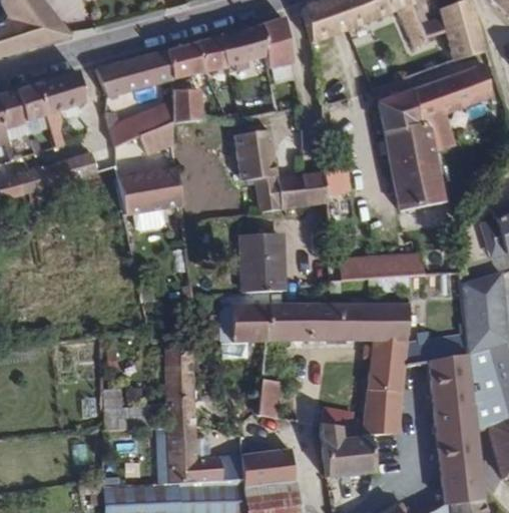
[(0,54),(72,33),(45,0),(2,0),(10,16),(0,19),(0,54)]
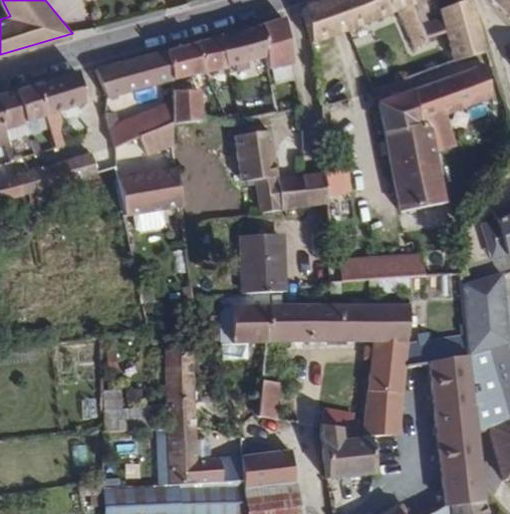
[(315,43),(337,34),(346,31),(351,29),(340,0),(324,0),(305,7),(315,43)]
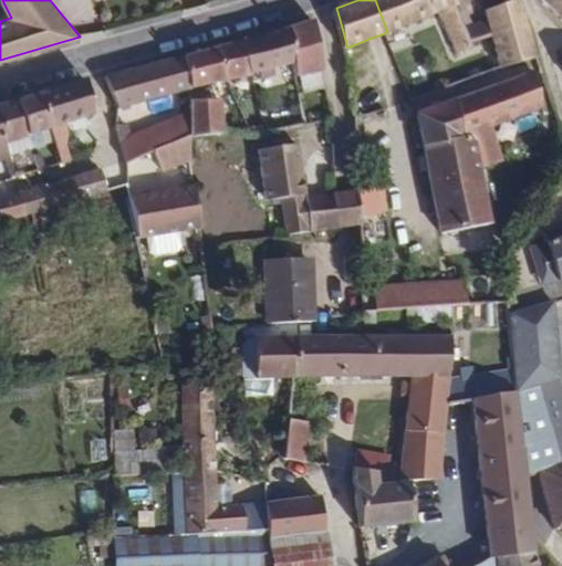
[(458,3),(456,0),(375,0),(387,32),(441,10),(457,49),(472,43),(467,27),(458,3)]
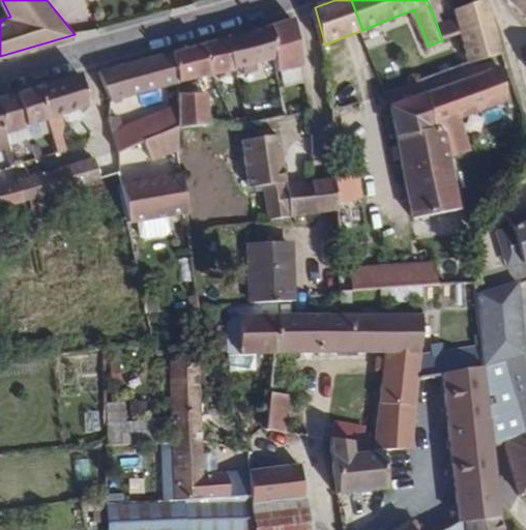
[(503,53),(487,0),(483,0),(455,9),(457,18),(461,34),(468,64),(499,54),(503,53)]
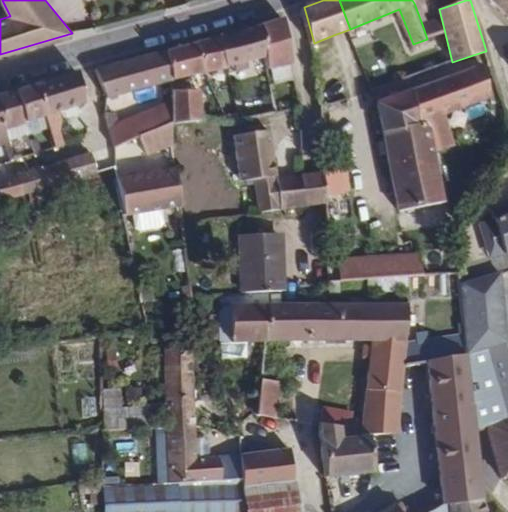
[(507,0),(492,0),(507,15),(507,0)]
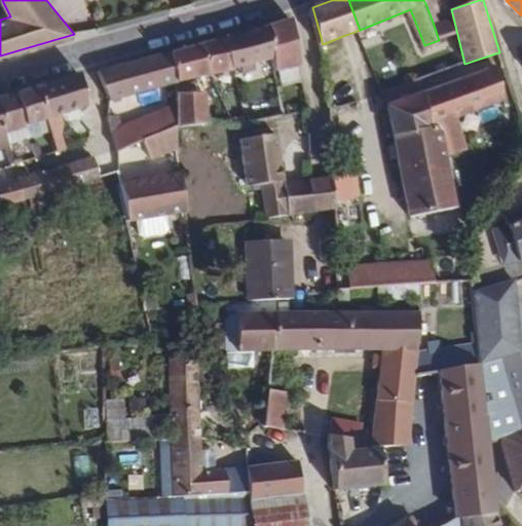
[(442,22),(434,1),(425,3),(434,25),(442,22)]
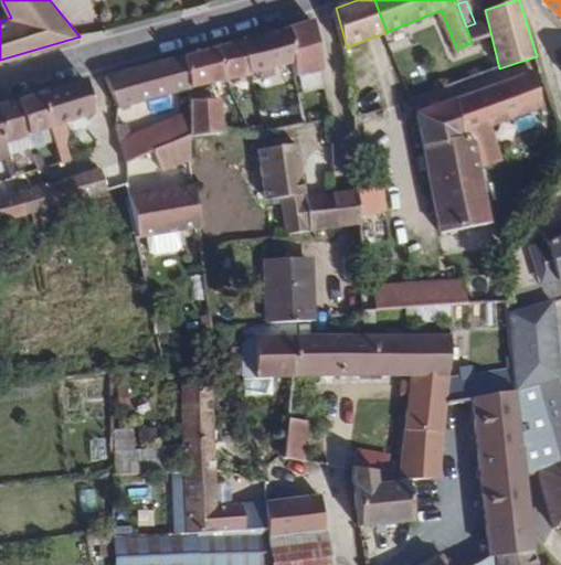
[(325,67),(317,17),(290,24),(296,61),(298,75),(325,67)]
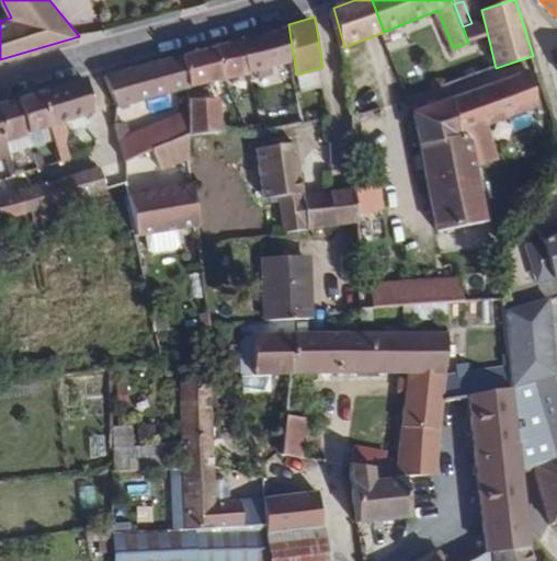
[(488,36),(484,19),(472,23),(463,26),(468,43),(488,36)]
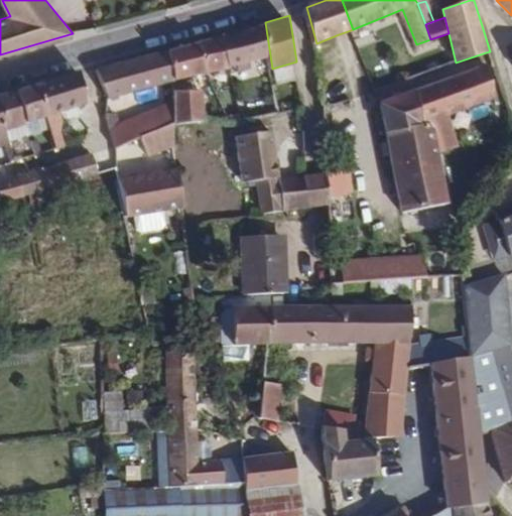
[(251,60),(270,55),(265,22),(220,36),(229,67),(238,65),(251,60)]
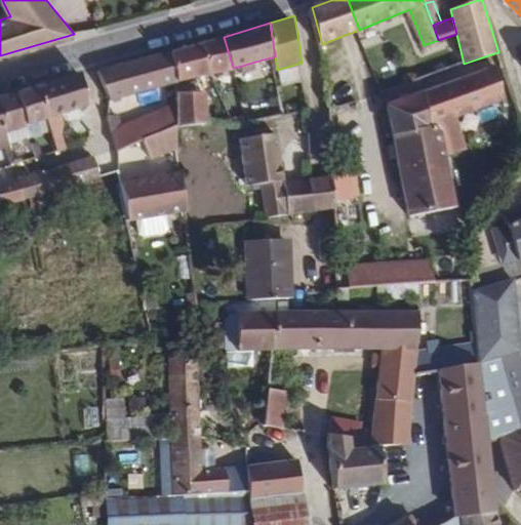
[(233,68),(224,37),(203,42),(211,73),(233,68)]
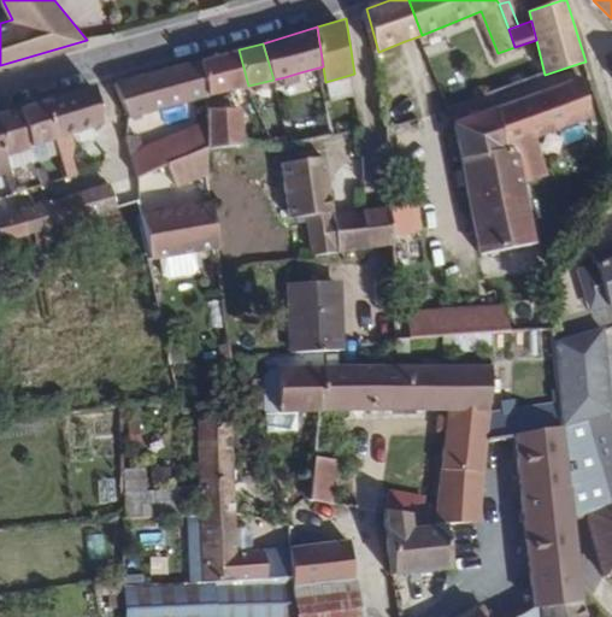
[(248,86),(239,50),(202,60),(211,95),(248,86)]
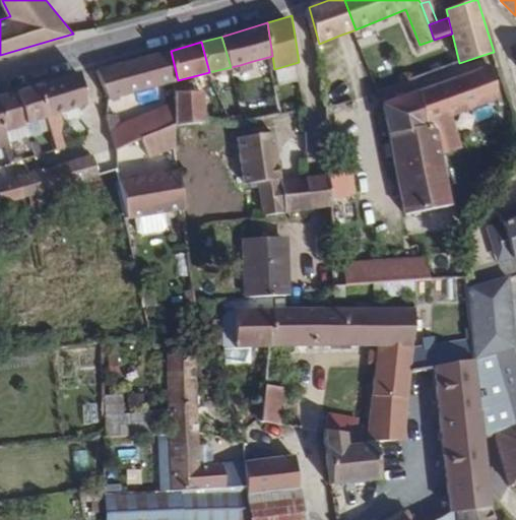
[(178,80),(171,51),(99,69),(112,100),(178,80)]
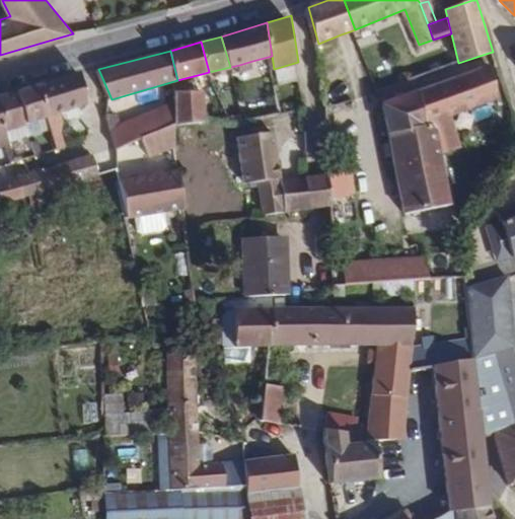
[(441,155),(505,134),(490,68),(493,66),(489,53),(458,63),(461,75),(382,102),(402,213),(451,205),(441,155)]
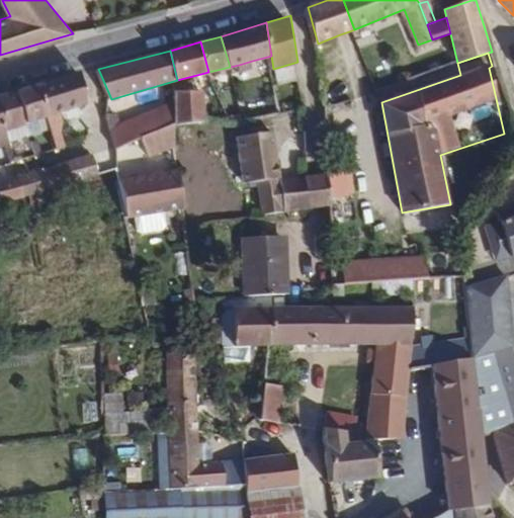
[(254,71),(252,61),(239,65),(242,74),(254,71)]
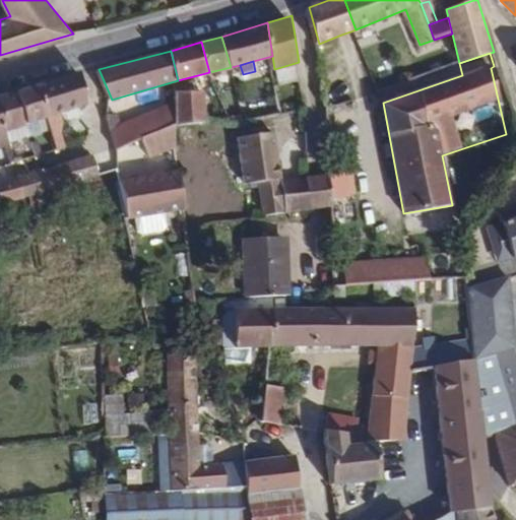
[(87,107),(80,73),(41,84),(50,118),(87,107)]
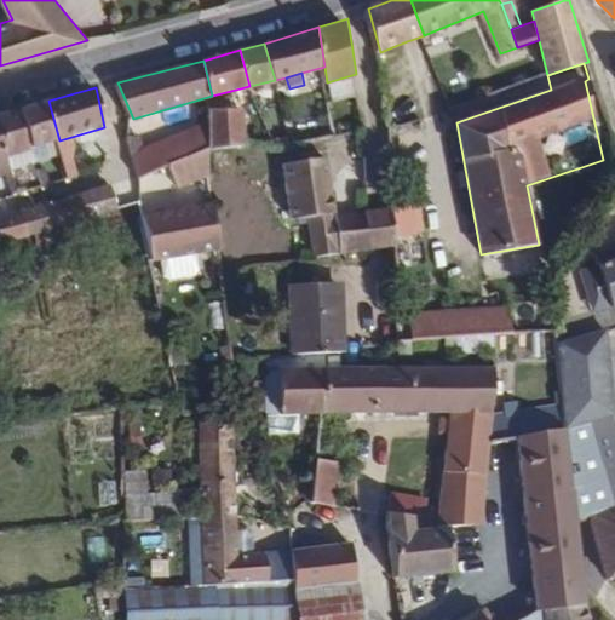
[(59,141),(49,101),(22,108),(33,149),(36,161),(62,154),(59,141)]
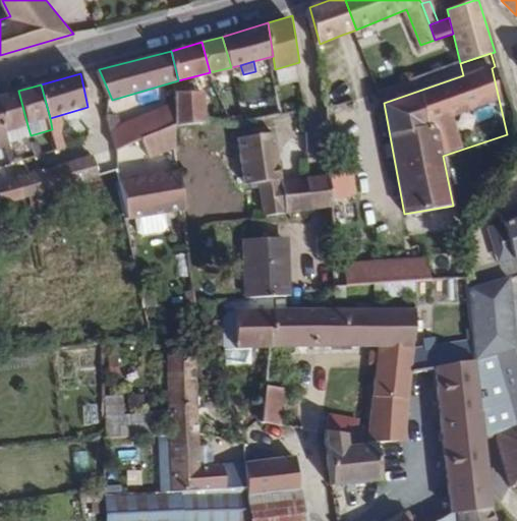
[(27,125),(18,91),(0,96),(0,104),(7,130),(27,125)]
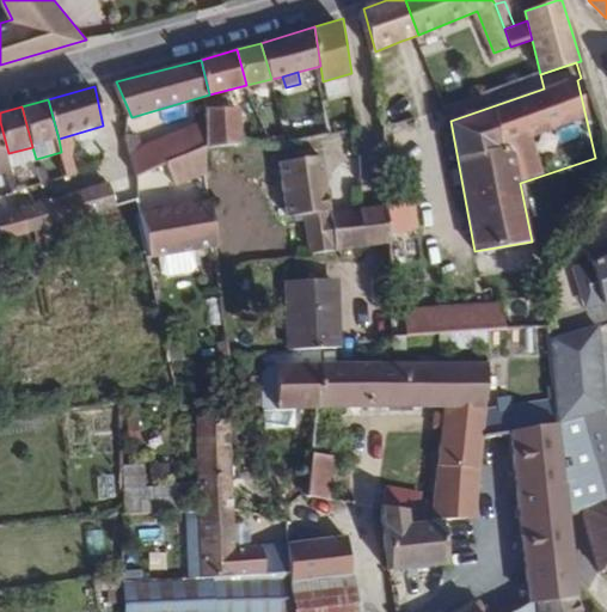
[(245,141),(240,106),(209,108),(209,120),(209,145),(209,147),(245,141)]
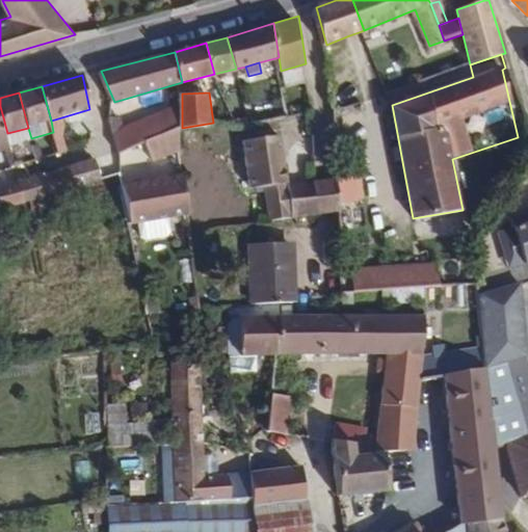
[(182,126),(182,104),(148,117),(154,137),(182,126)]
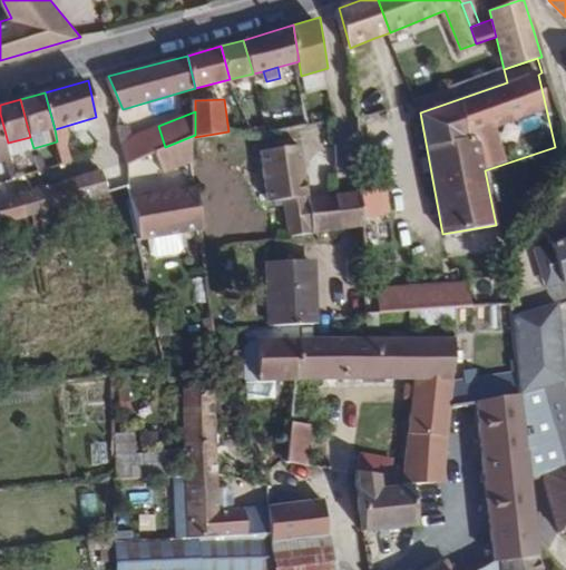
[(8,143),(0,114),(0,161),(7,159),(13,178),(20,176),(8,143)]
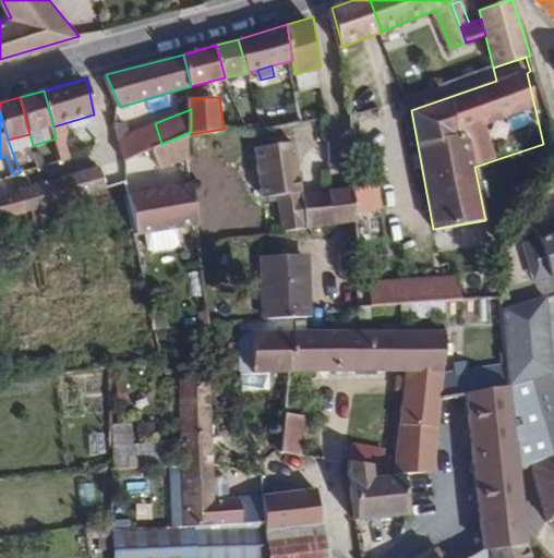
[(132,132),(129,121),(118,121),(120,136),(132,132)]
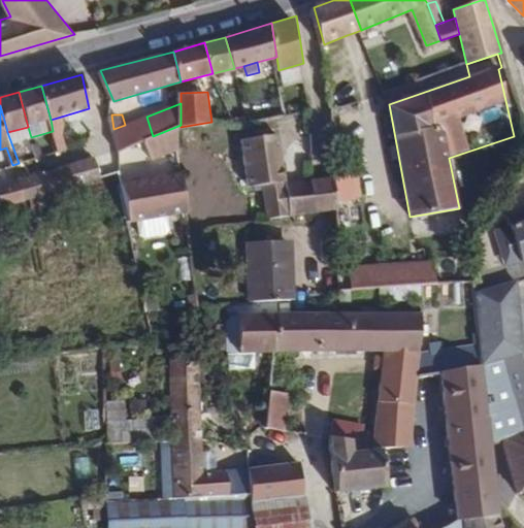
[(153,136),(146,117),(125,125),(113,129),(119,147),(120,150),(150,138),(153,136)]
